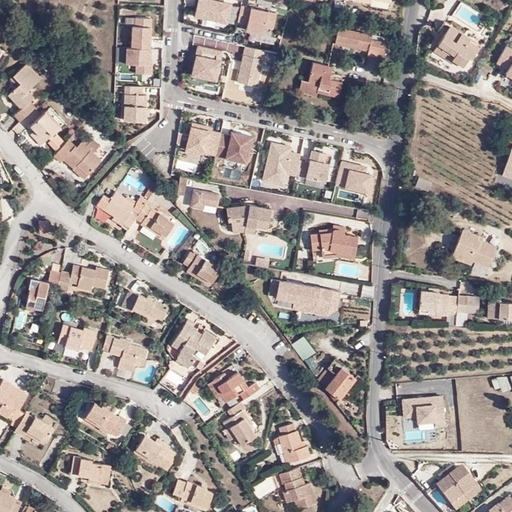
[(232,4),(212,0),(197,0),(194,18),(228,25),(232,4)]
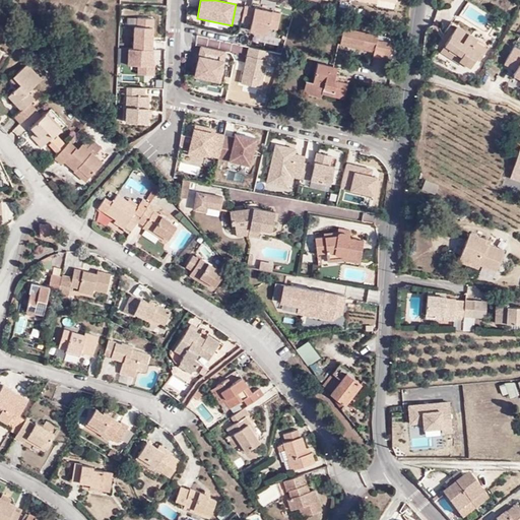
[(281,13),(255,8),(251,31),(269,36),(271,29),(277,30),(281,13)]
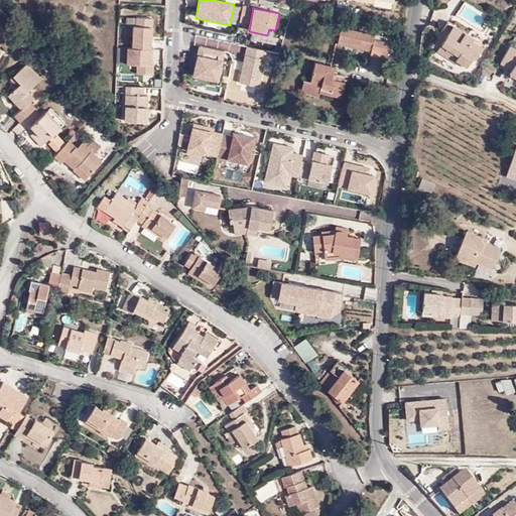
[(151,68),(152,18),(135,18),(134,48),(128,48),(128,67),(137,67),(137,76),(153,76),(153,68),(151,68)]
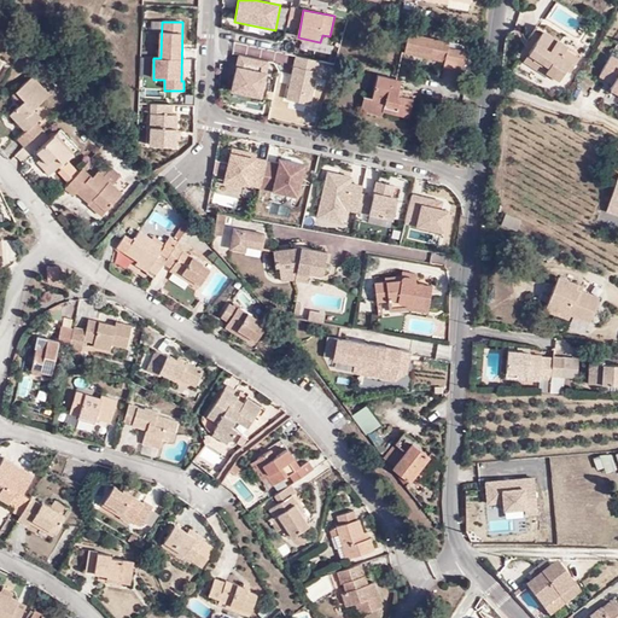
[(535,45),(530,53),(536,58),(535,59),(548,69),(547,71),(555,77),(560,81),(566,70),(570,65),(573,68),(581,58),(566,50),(569,46),(559,40),(537,25),(529,40),(535,45)]
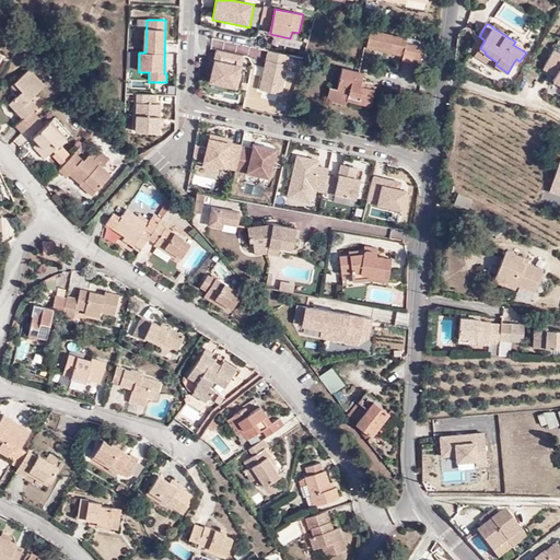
[(406,45),(404,56),(403,59),(420,63),(423,46),(407,43),(408,37),(371,30),(368,44),(392,49),(393,42),(406,45)]
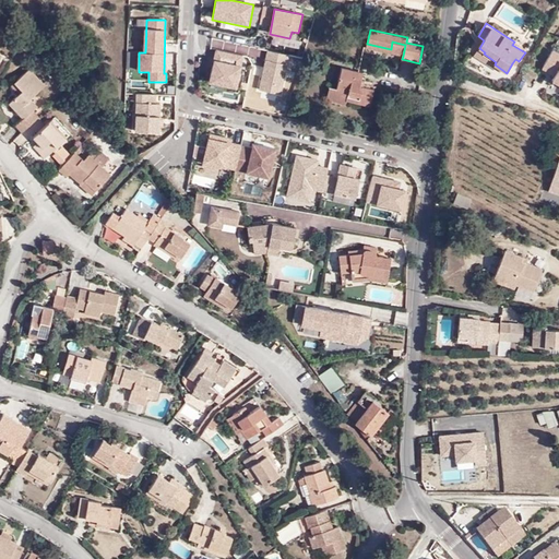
[(367,47),(403,56),(405,45),(392,42),(391,49),(367,44),(367,47)]
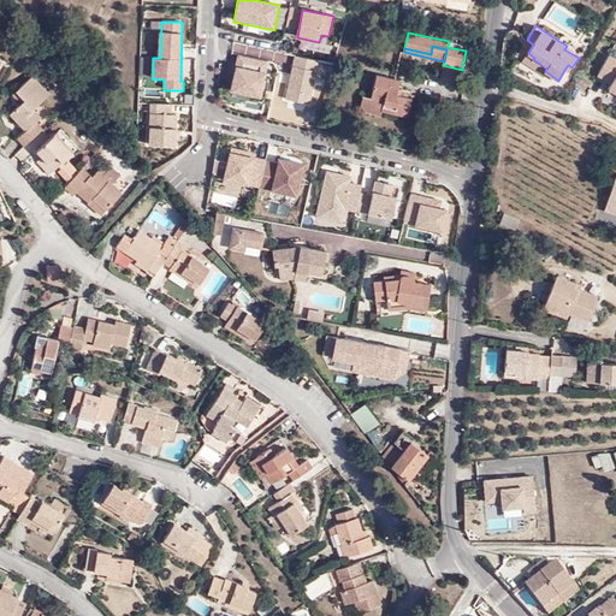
[(580,55),(567,46),(564,49),(579,58),(580,55)]
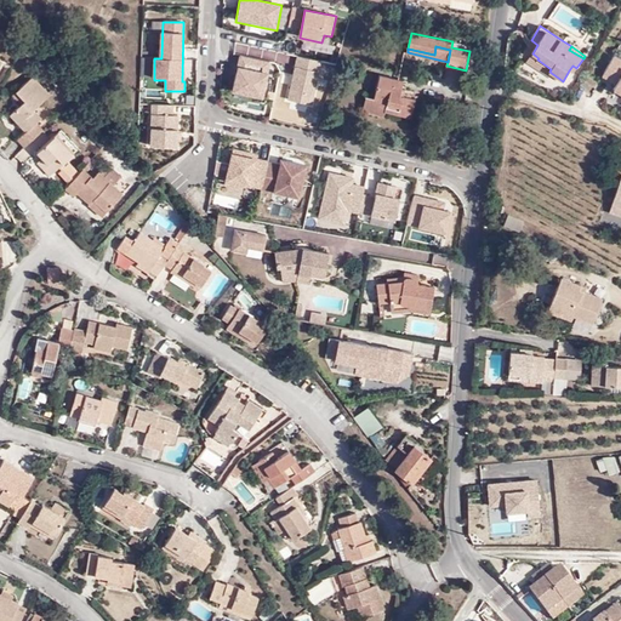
[(539,58),(533,53),(527,62),(556,80),(558,78),(550,72),(551,69),(537,60),(539,58)]
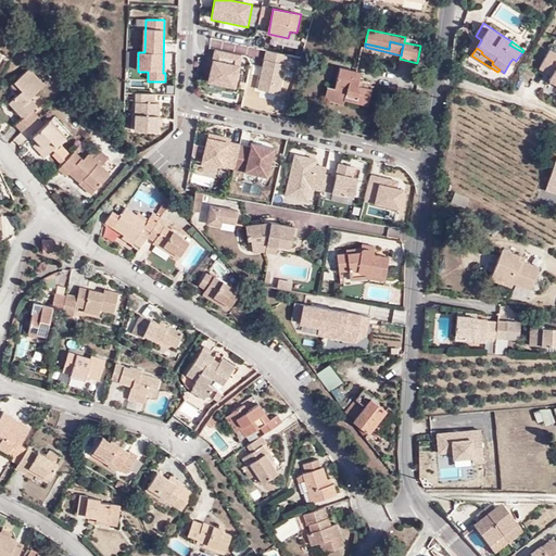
[(216,50),(207,85),(236,91),(244,57),(216,50)]
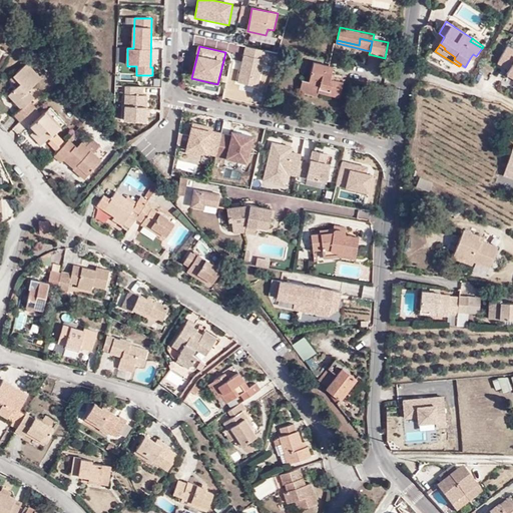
[(512,49),(507,46),(497,65),(509,71),(506,76),(512,79),(512,49)]
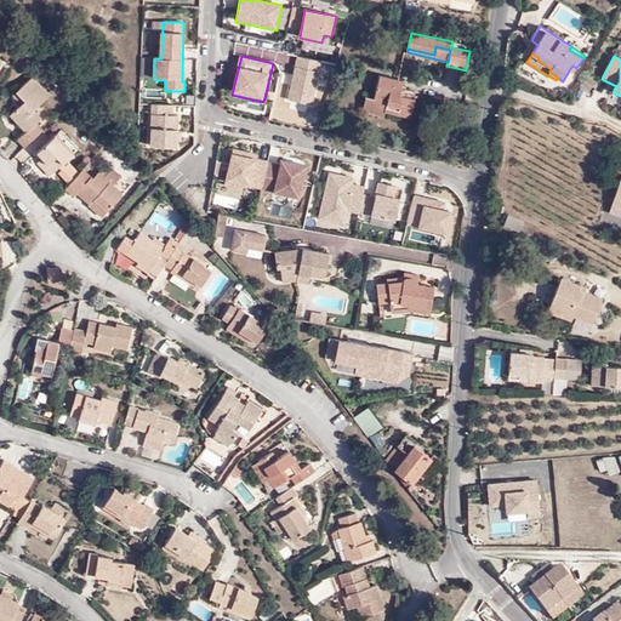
[(322,62),(296,57),(288,101),(313,106),(322,62)]
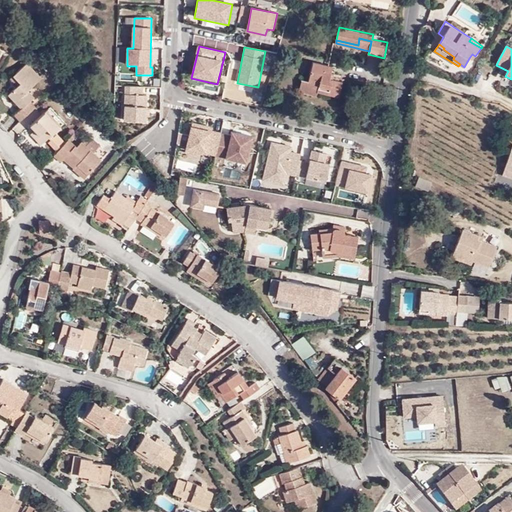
[(313,62),(309,81),(308,86),(317,88),(317,92),(338,97),(342,81),(333,80),(329,79),(332,66),(313,62)]
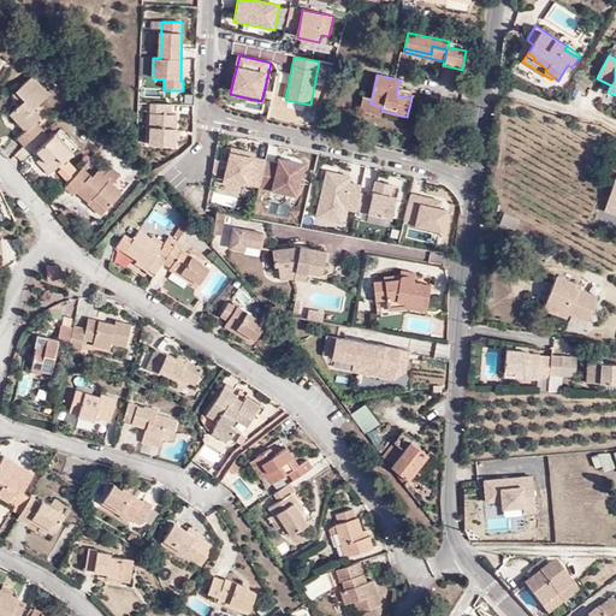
[(24,146),(42,129),(37,122),(41,118),(34,108),(51,94),(34,76),(17,90),(25,100),(22,104),(11,113),(23,128),(25,125),(29,128),(25,130),(17,138),(24,146)]
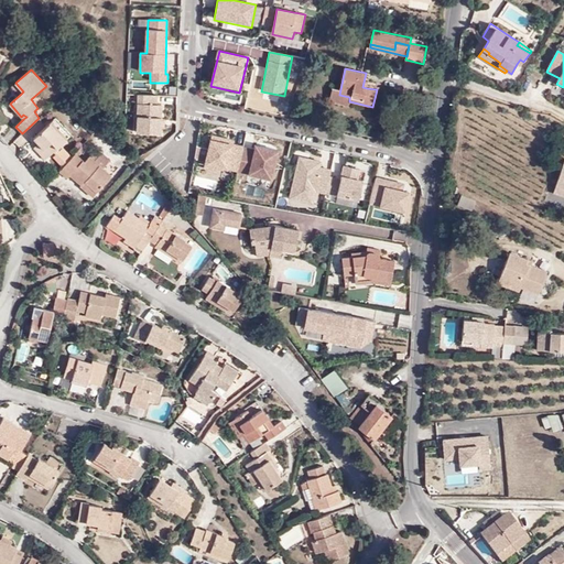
[(60,78),(56,83),(63,90),(66,87),(60,78)]
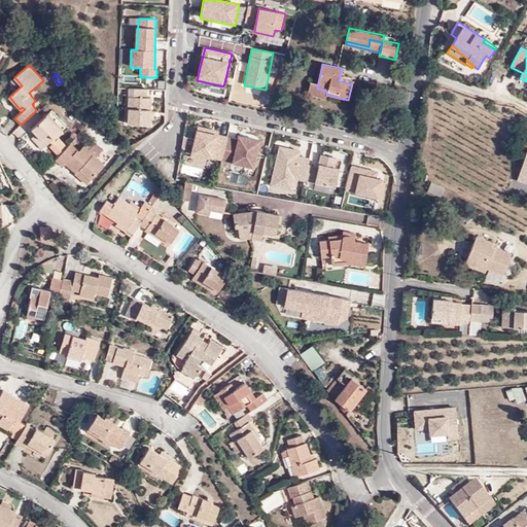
[(22,85),(14,77),(11,80),(19,89),(22,85)]
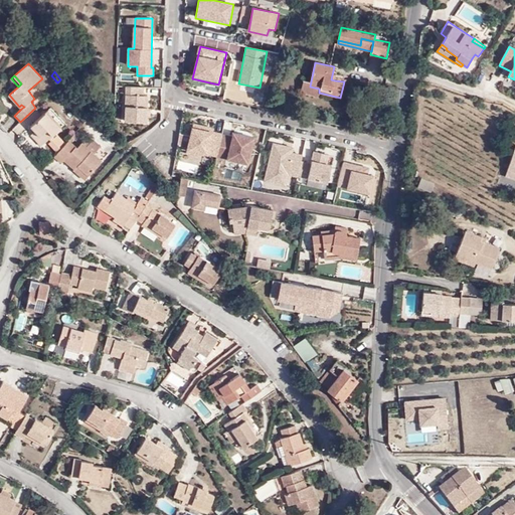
[(310,87),(311,81),(304,79),(301,93),(318,97),(319,93),(319,89),(310,87)]
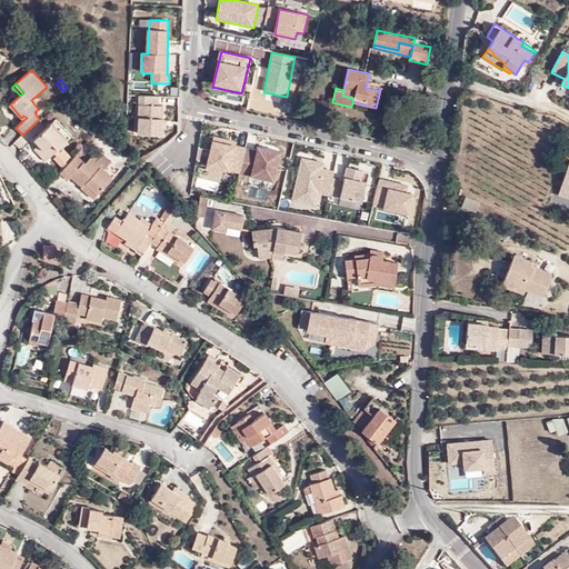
[(139,97),(138,136),(165,137),(165,107),(161,107),(161,97),(139,97)]
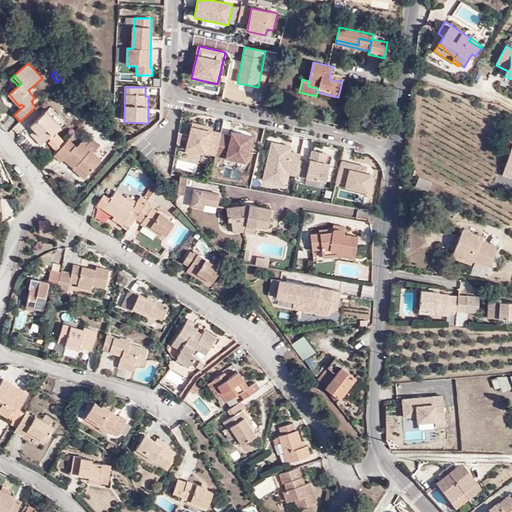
[(48,110),(45,112),(59,128),(62,126),(48,110)]
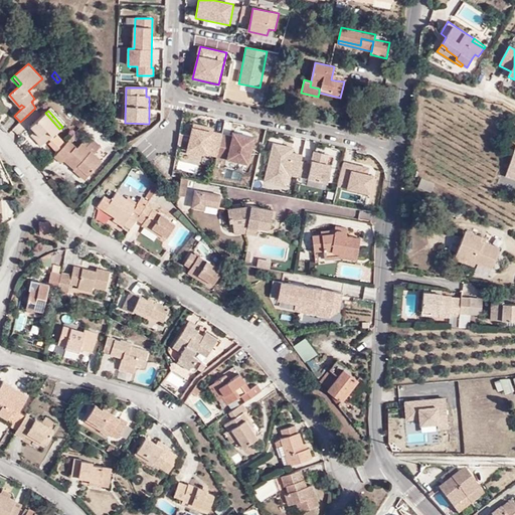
[(59,129),(45,113),(31,126),(34,131),(39,136),(35,140),(40,146),(48,139),(53,135),(59,129)]
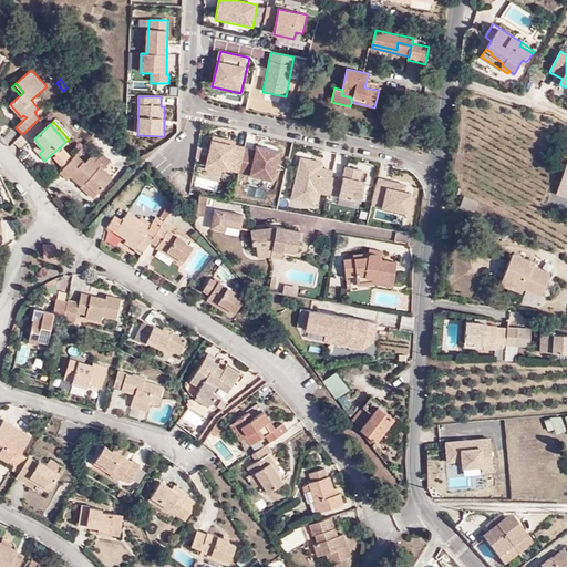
[(206,166),(239,174),(246,148),(212,140),(206,166)]
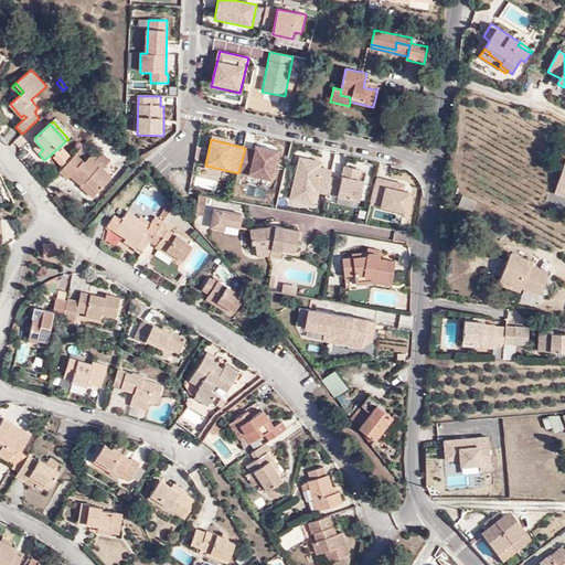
[(43,149),(38,144),(33,148),(39,153),(43,149)]
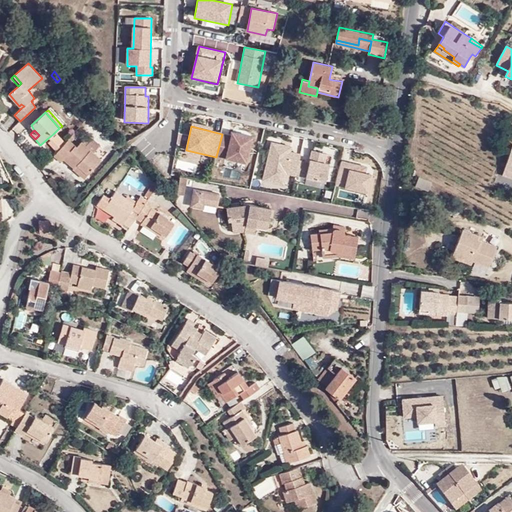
[(231,136),(225,159),(247,165),(254,137),(232,131),(231,136)]
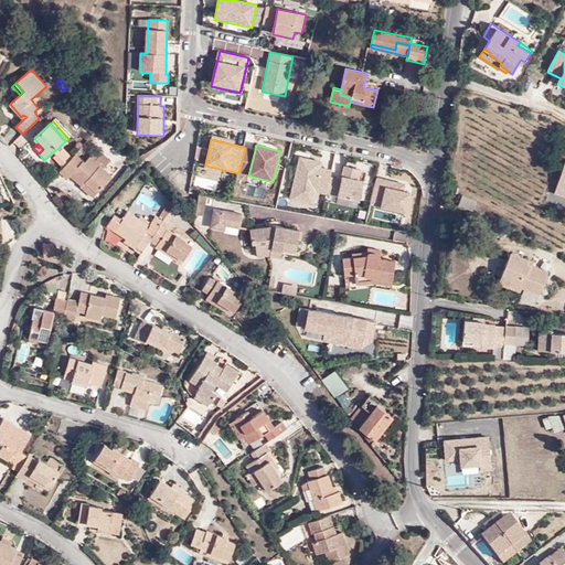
[(62,150),(59,148),(53,152),(56,156),(54,157),(62,168),(71,157),(63,148),(62,150)]
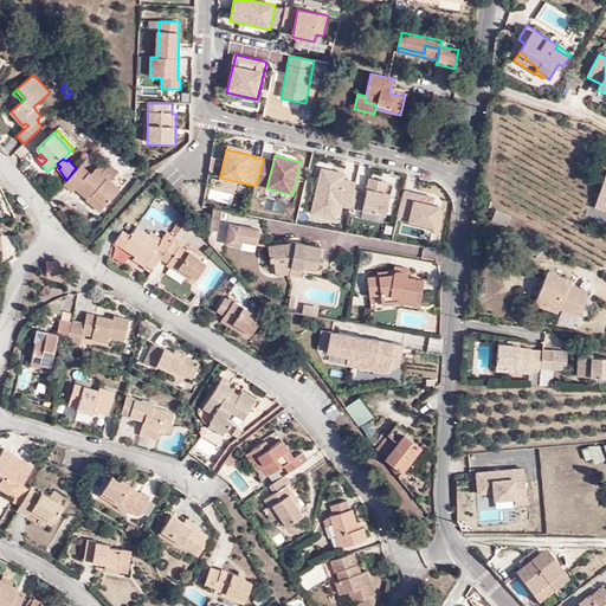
[(256,186),(266,188),(274,161),(263,159),(256,186)]
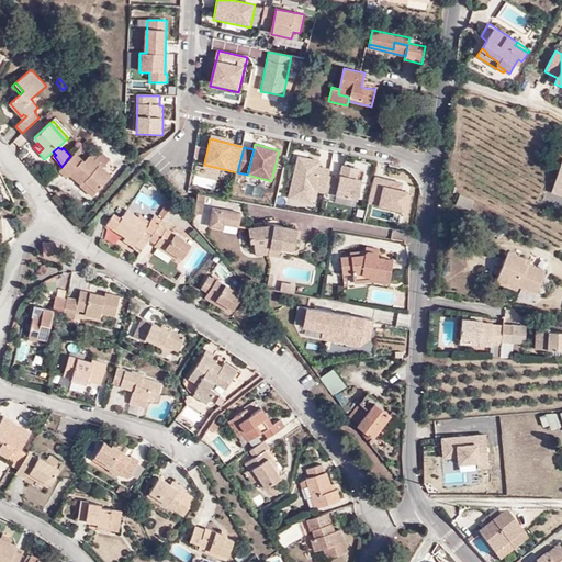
[(97,156),(93,159),(102,167),(109,159),(100,152),(97,156)]
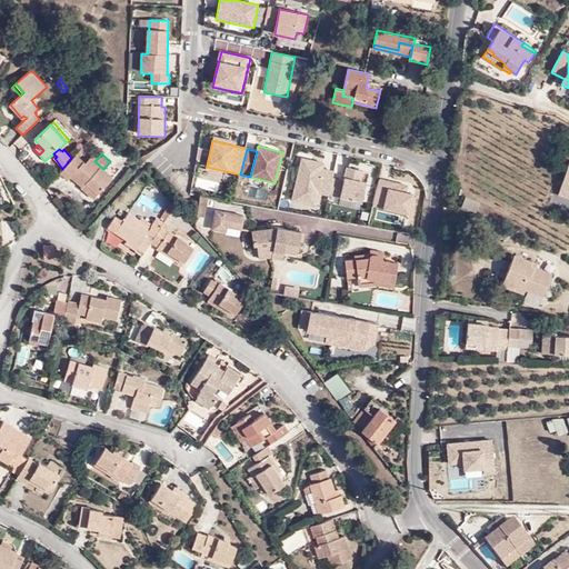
[(77,156),(61,172),(68,179),(70,176),(81,187),(86,182),(97,193),(111,177),(103,169),(95,161),(90,157),(89,157),(85,162),(77,156)]
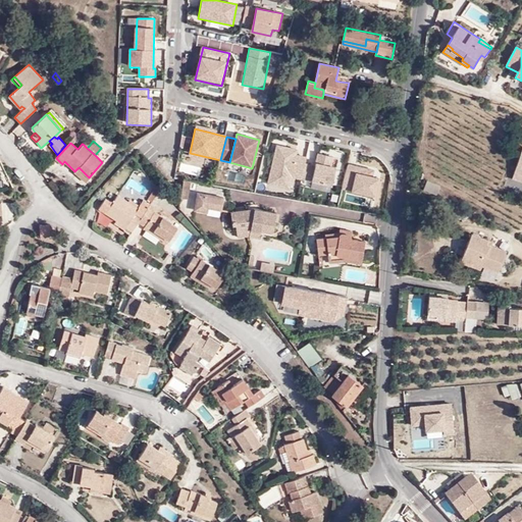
[(276,145),(267,185),(291,191),(293,178),(302,180),(308,158),(299,155),(300,150),(276,145)]
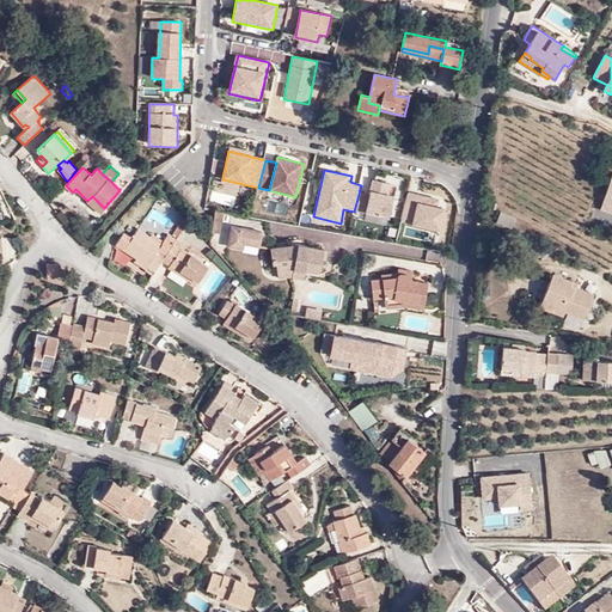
[(611,175),(600,210),(611,214),(611,175)]
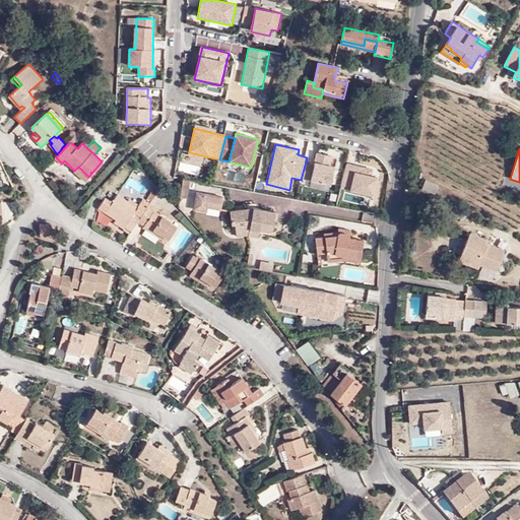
[(317,153),(311,183),(330,187),(335,168),(330,167),(333,157),(317,153)]
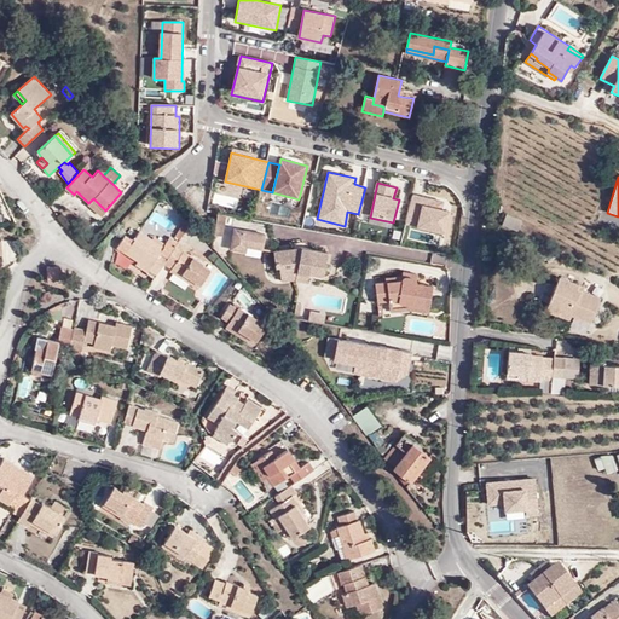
[(445,202),(412,195),(406,225),(443,232),(447,212),(443,210),(445,202)]
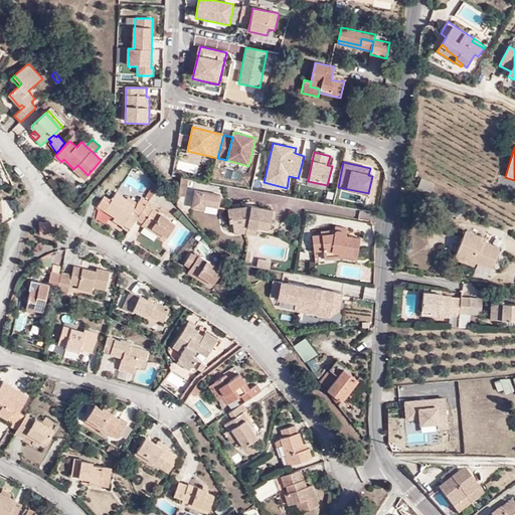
[(77,165),(73,169),(73,170),(83,179),(88,175),(77,165)]
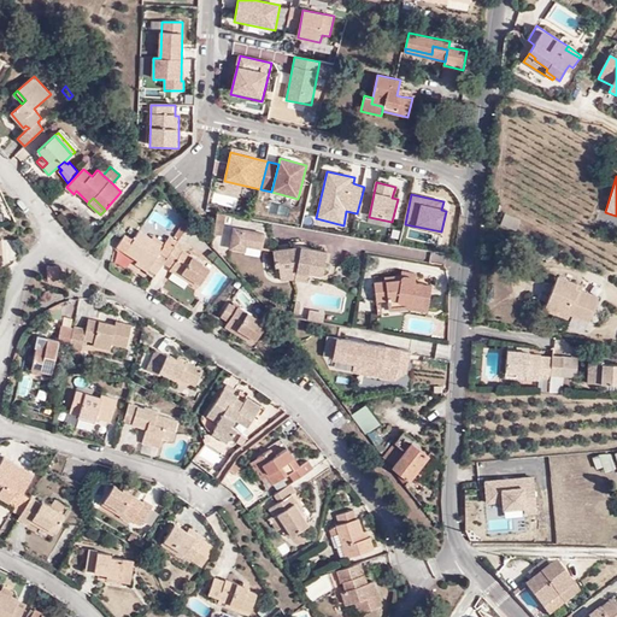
[(223,235),(225,213),(218,212),(213,235),(223,235)]
